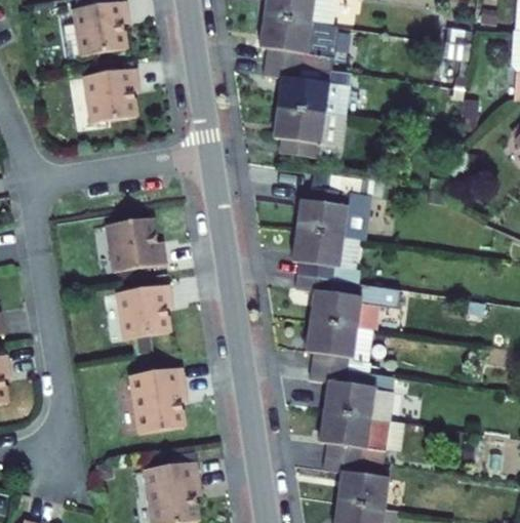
[(258,0),(256,9),(303,18),(320,22),(324,0),(258,0)]
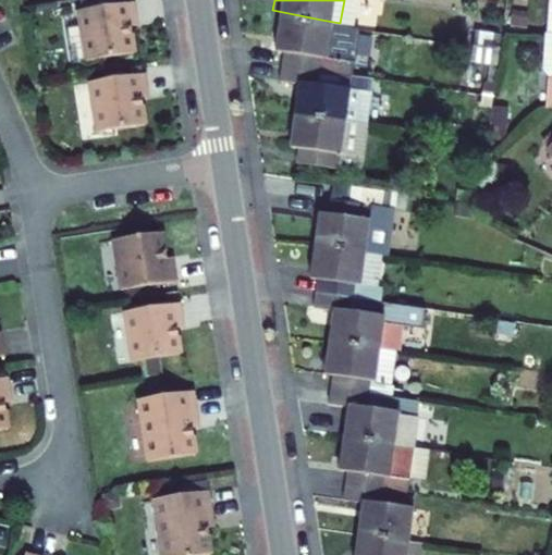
[(137,5),(83,14),(90,63),(137,57),(133,24),(139,23),(137,5)]
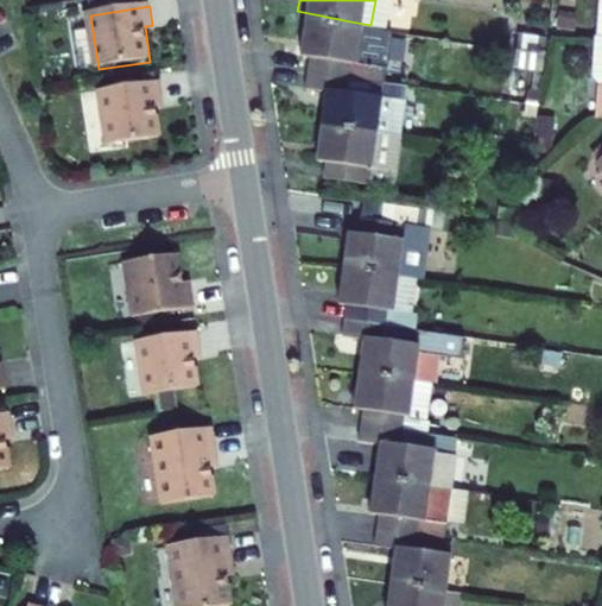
[(309,50),(305,65),(340,71),(367,76),(376,26),(371,25),(350,21),(297,11),(290,48),(309,50)]
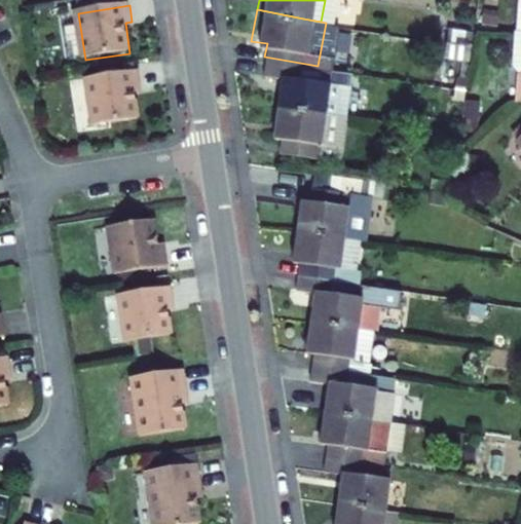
[(277,72),(271,101),(321,110),(336,113),(341,83),(326,81),(329,68),(318,66),(294,62),(264,57),(262,69),(277,72)]
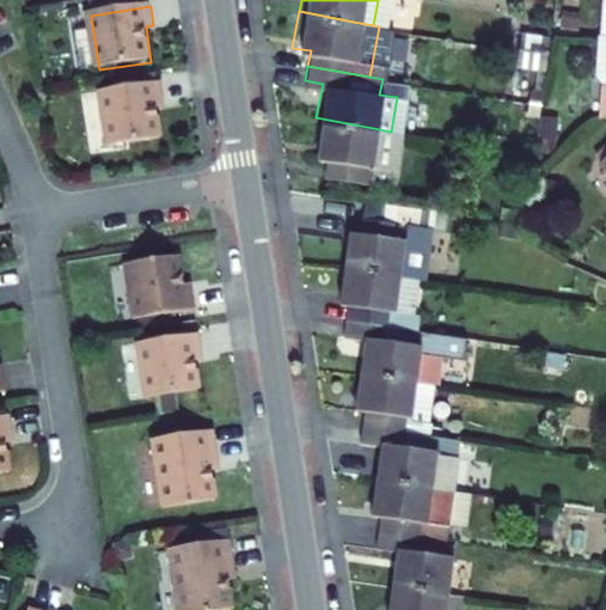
[(163,84),(103,93),(111,147),(163,139),(157,104),(165,103),(163,84)]
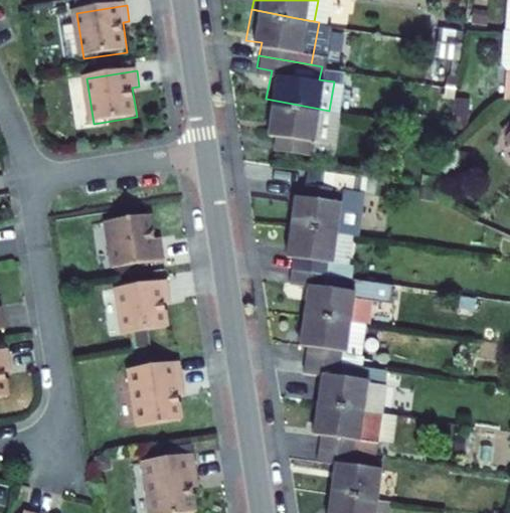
[(272,131),(269,144),(321,153),(329,111),(314,108),(266,99),(261,129),(272,131)]
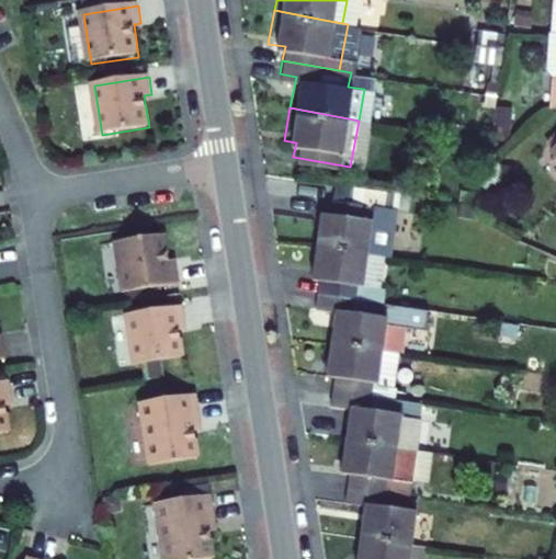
[(555,141),(541,155),(555,170),(555,141)]
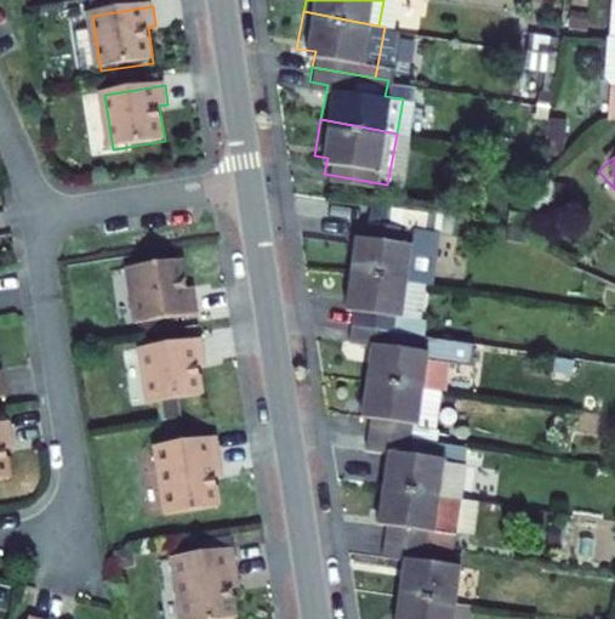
[(455,216),(374,202),(371,217),(414,223),(445,230),(453,231),(455,216)]
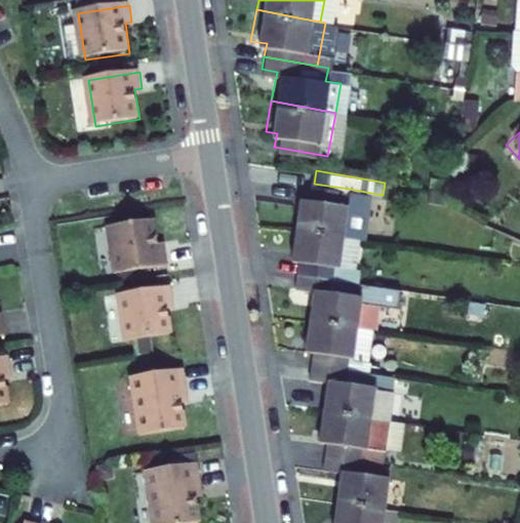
[(303,196),(298,226),(343,233),(350,189),(314,184),(312,197),(303,196)]
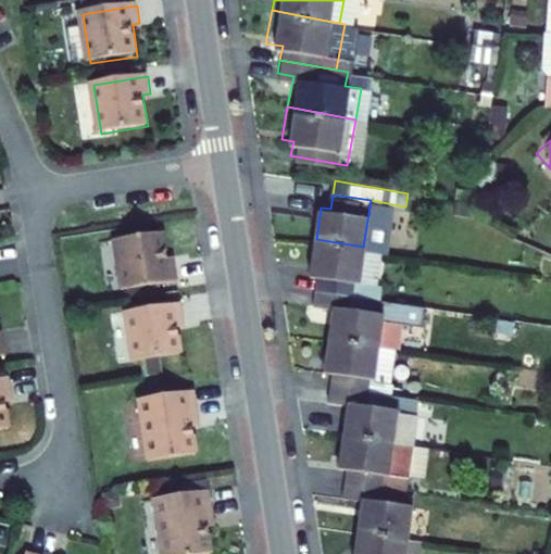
[(399,205),(371,200),(363,247),(387,250),(391,251),(399,205)]
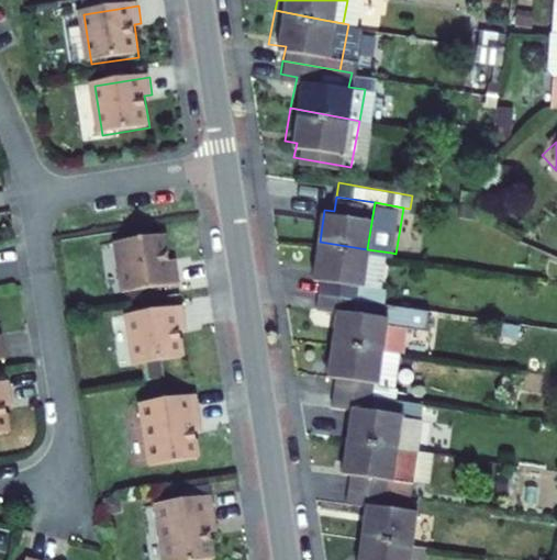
[(118,243),(125,292),(180,283),(177,267),(170,268),(165,235),(118,243)]
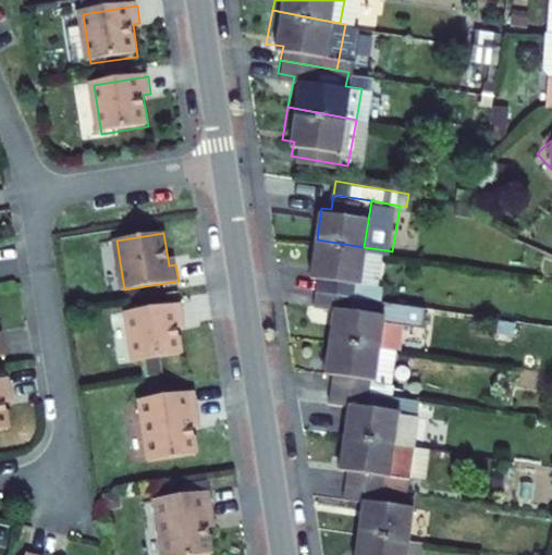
[(321,276),(320,290),(357,296),(385,300),(388,286),(382,286),(388,250),(364,247),(317,239),(311,274),(321,276)]
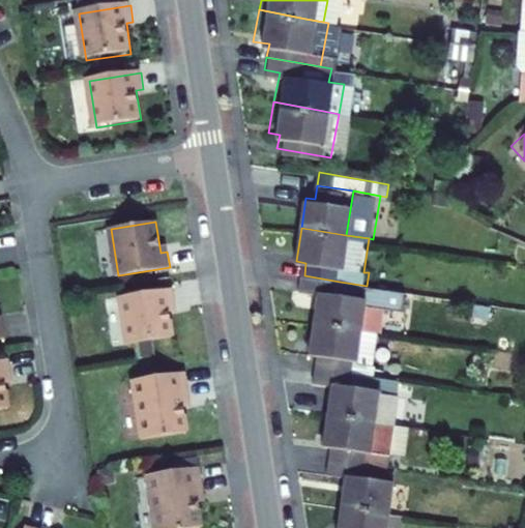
[(317,292),(313,323),(358,329),(373,332),(376,332),(380,305),(401,309),(403,291),(367,286),(340,282),(304,275),(302,289),(317,292)]
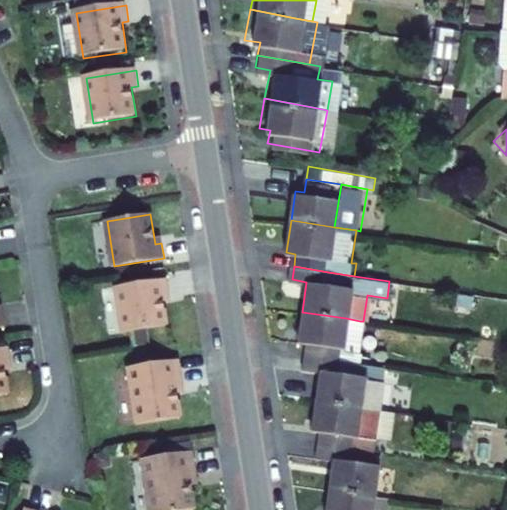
[(117,285),(123,330),(167,324),(162,294),(169,293),(167,278),(117,285)]
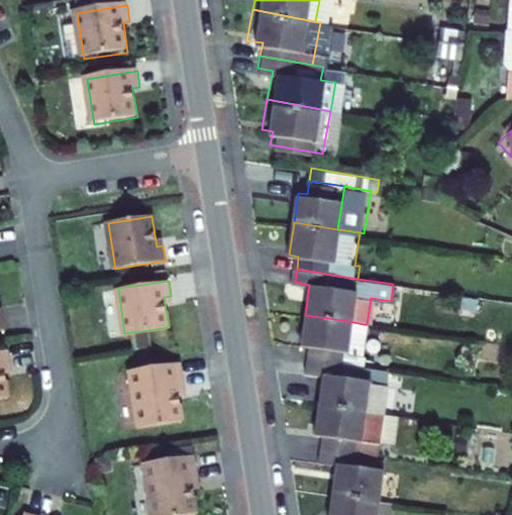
[(0,329),(8,328),(6,313),(0,313),(0,329)]
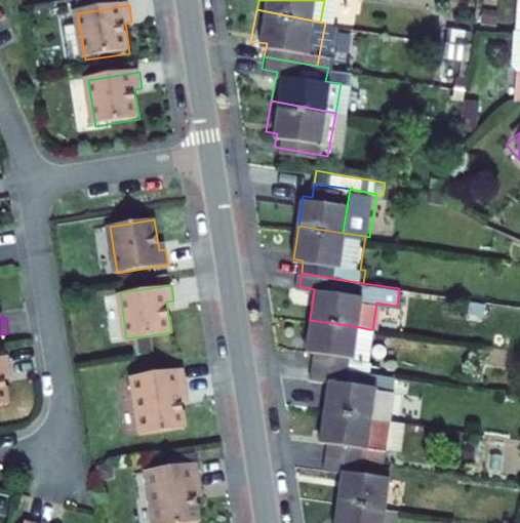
[(314,352),(312,364),(348,370),(363,372),(365,360),(350,357),(355,326),(310,320),(305,350),(314,352)]
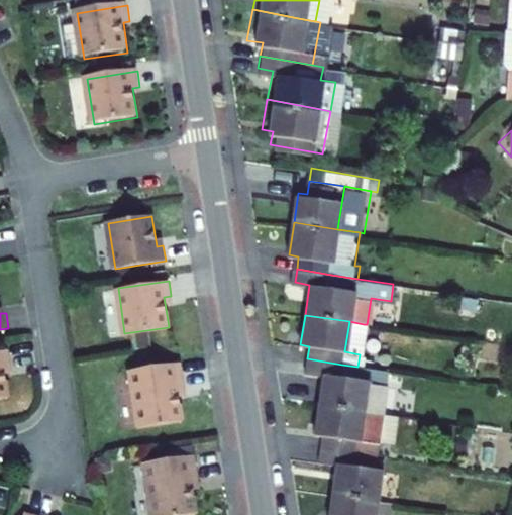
[(349,321),(344,351),(360,354),(364,324),(349,321)]
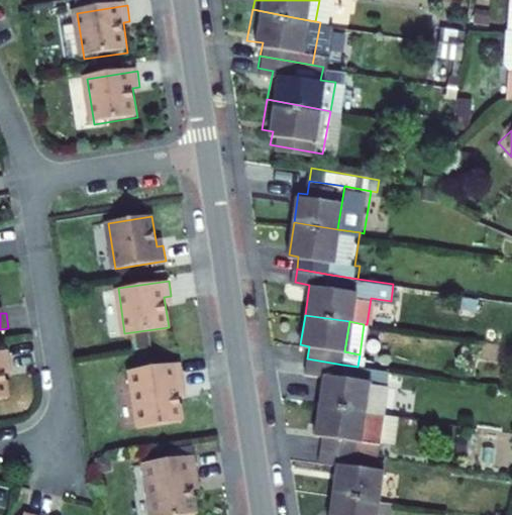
[(0,349),(0,396),(11,395),(7,365),(13,364),(11,348),(0,349)]
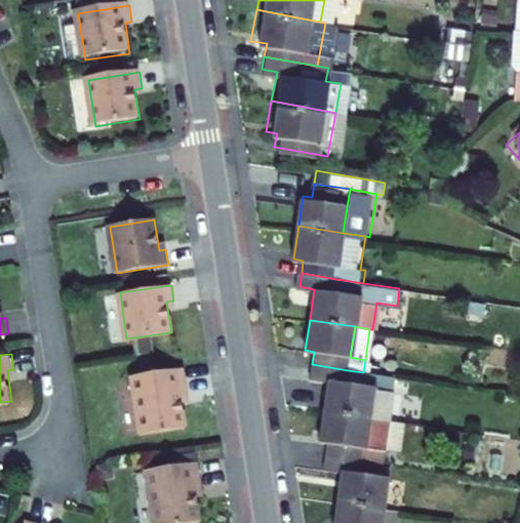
[(326,380),(321,410),(383,419),(390,376),(363,372),(348,370),(312,364),(310,378),(326,380)]
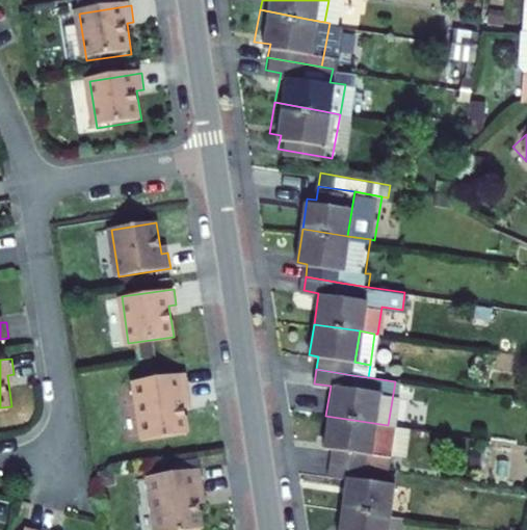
[(133,379),(142,436),(187,430),(183,400),(190,399),(186,371),(133,379)]
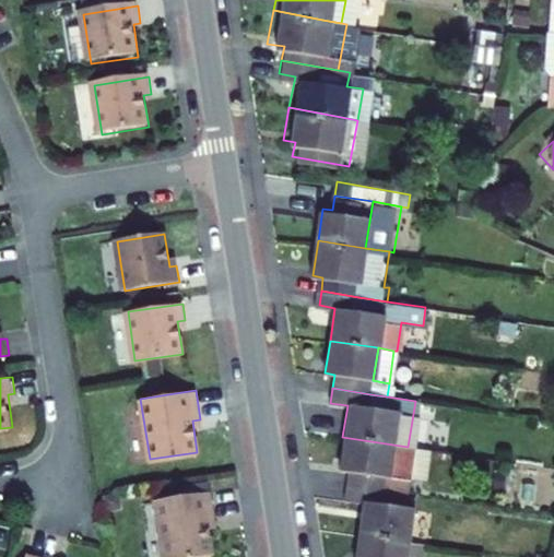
[(344,472),(342,485),(382,492),(400,495),(408,447),(342,437),(337,471),(344,472)]
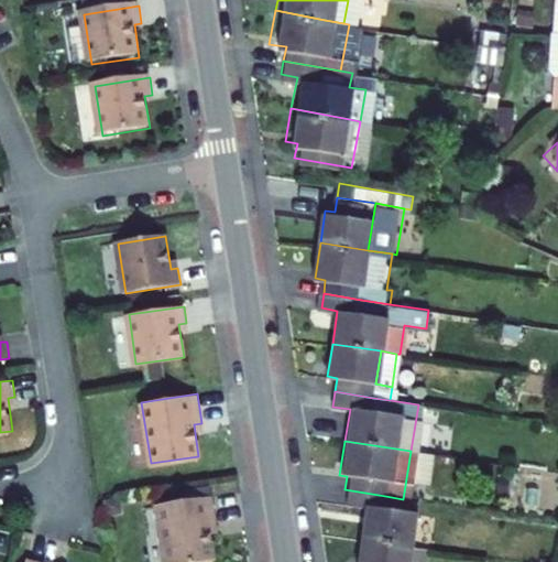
[(435,489),(440,458),(426,456),(420,487),(435,489)]
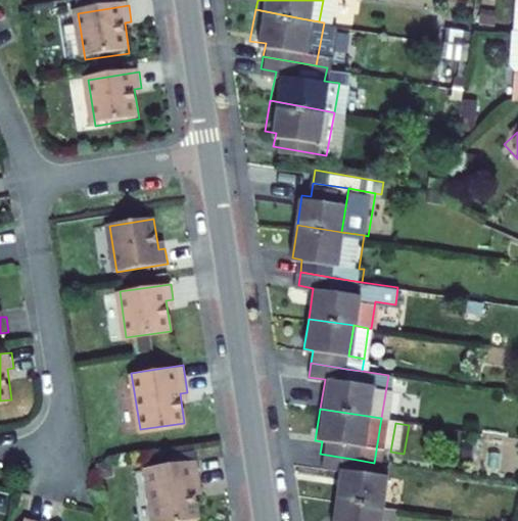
[(336,470),(331,499),(376,506),(382,470),(374,469),(374,463),(358,460),(320,454),(318,468),(336,470)]
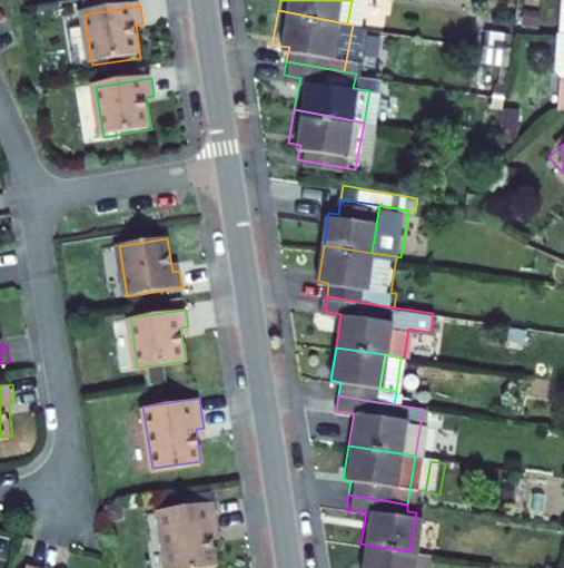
[(158,507),(167,567),(184,567),(216,562),(210,529),(218,528),(214,499),(158,507)]
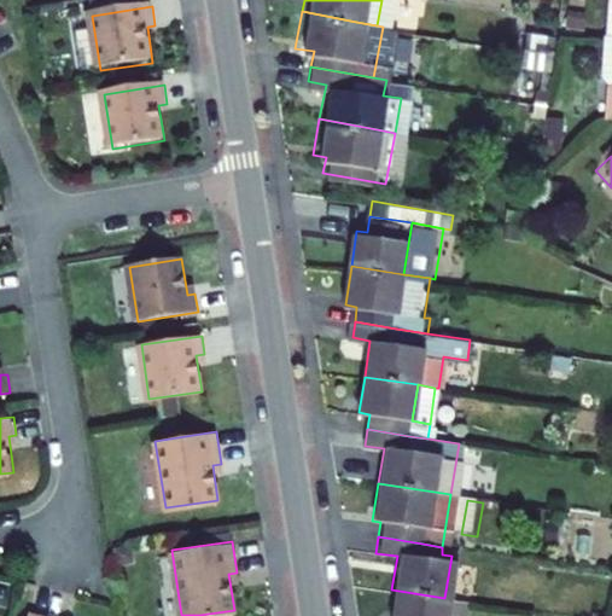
[(441,615),(444,598),(391,590),(386,615),(441,615)]
